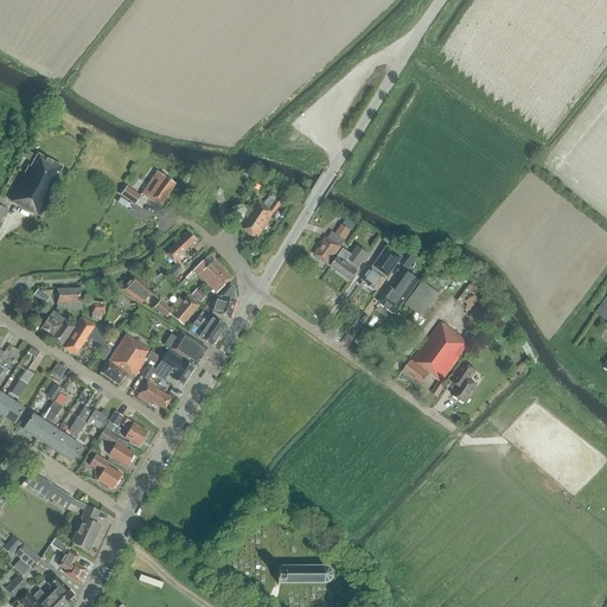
[(21,158),(30,161),(33,153),(26,149),(21,158)]
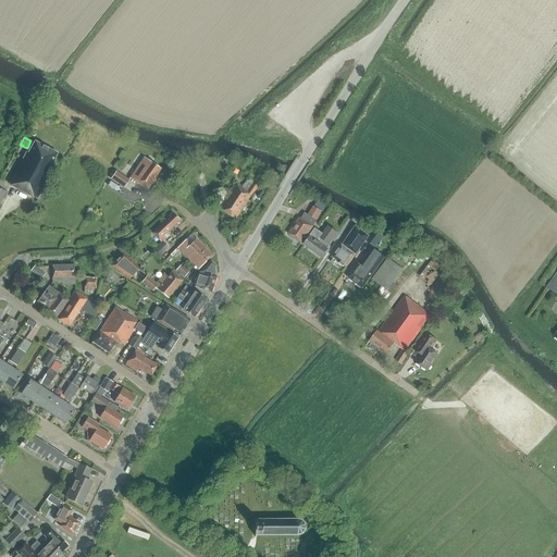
[(51,165),(57,153),(35,141),(28,153),(26,152),(23,160),(22,159),(8,184),(37,199),(54,168),(51,165)]
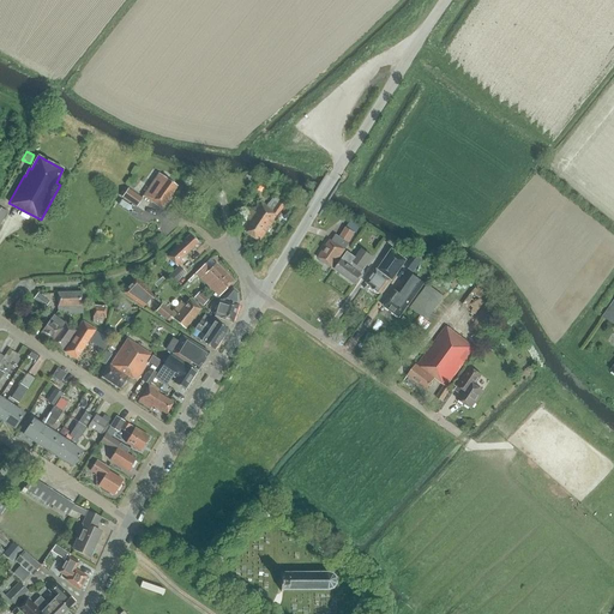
[(162,209),(178,186),(158,174),(143,197),(162,209)]
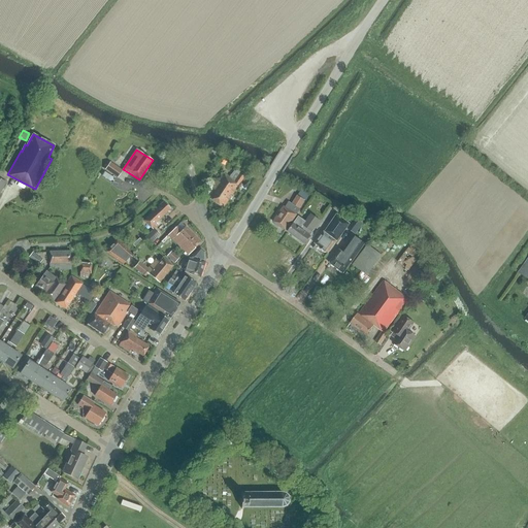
[(117,178),(122,171),(110,163),(105,170),(117,178)]
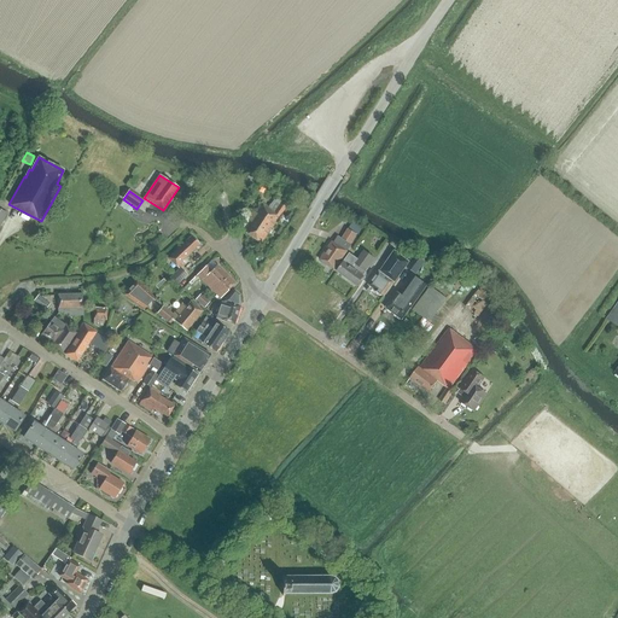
[(297,196),(290,205),(295,208),(301,198),(297,196)]
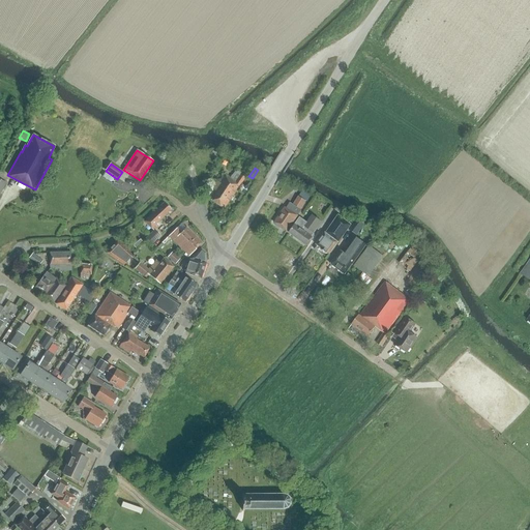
[(240,184),(244,178),(240,175),(239,176),(236,173),(232,180),(224,174),(218,182),(216,181),(211,189),(213,190),(207,199),(224,209),(237,189),(240,184)]
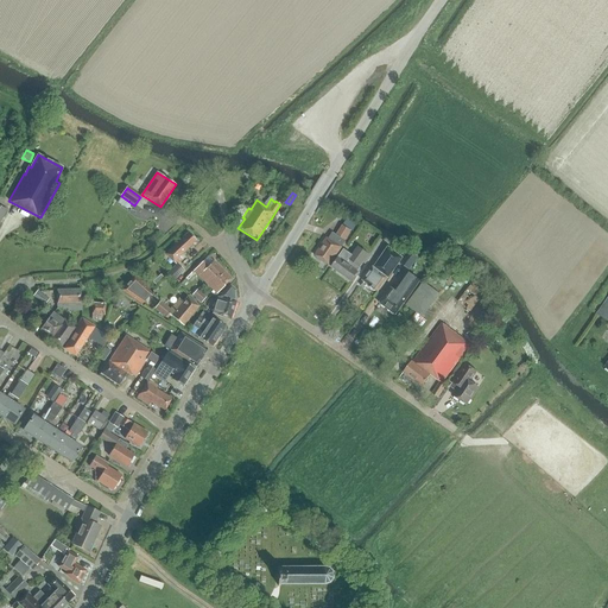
[(276,211),(272,217),(279,223),(284,216),(276,211)]
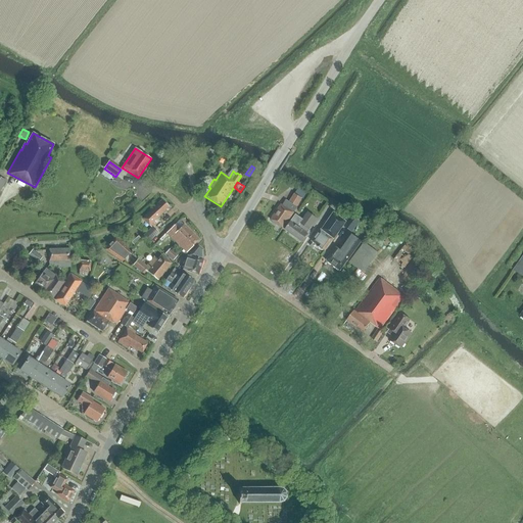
[(298,188),(294,194),(295,194),(301,198),(302,199),(306,193),(298,188)]
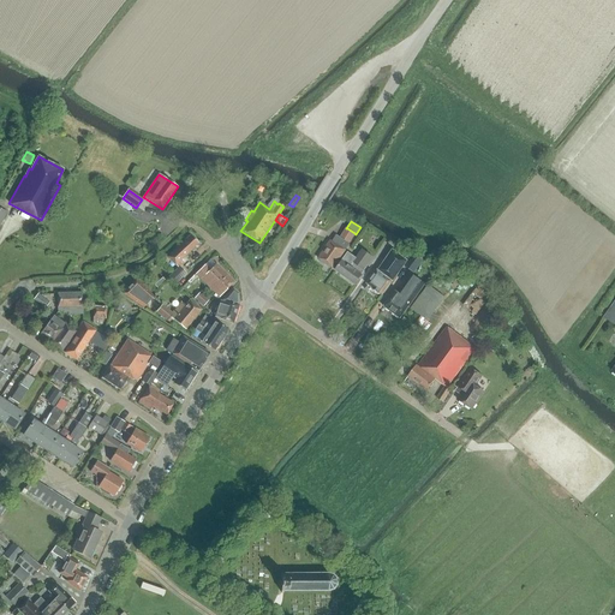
[(346,228),(340,238),(348,244),(354,233),(347,228),(346,228)]
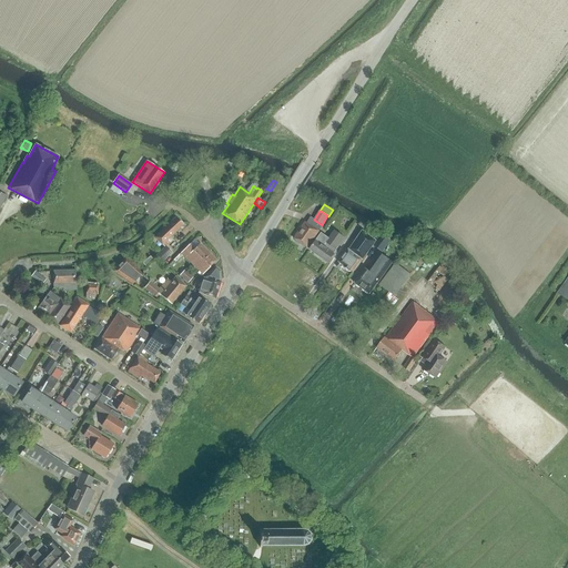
[(175,217),(154,237),(164,247),(166,246),(170,242),(168,240),(183,225),(175,217)]
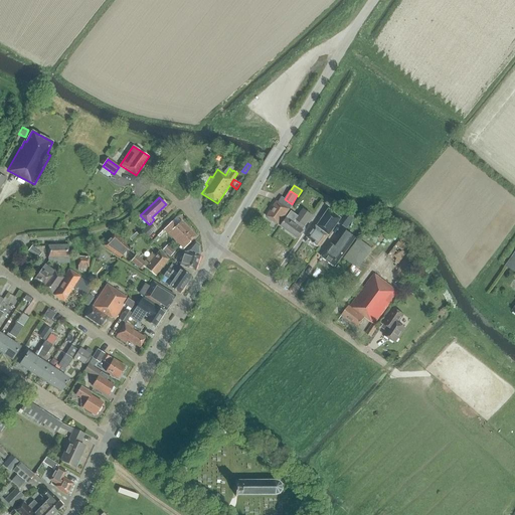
[(277,202),(267,217),(279,224),(290,209),(289,209),(293,204),(292,204),(285,199),(281,197),(278,202),(277,202)]
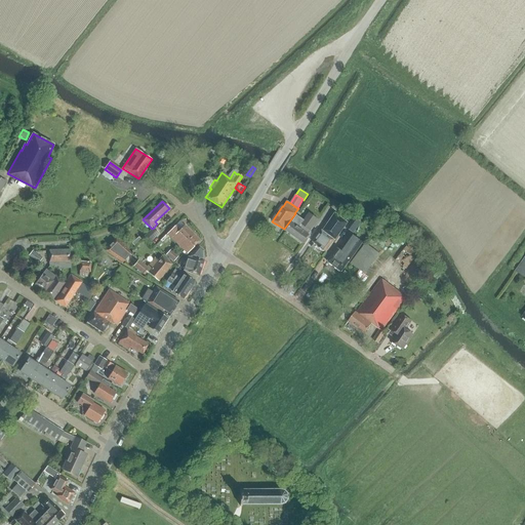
[(310,231),(318,219),(309,213),(300,224),(301,225),(298,228),(292,223),(286,231),(303,243),(309,235),(308,234),(310,231)]
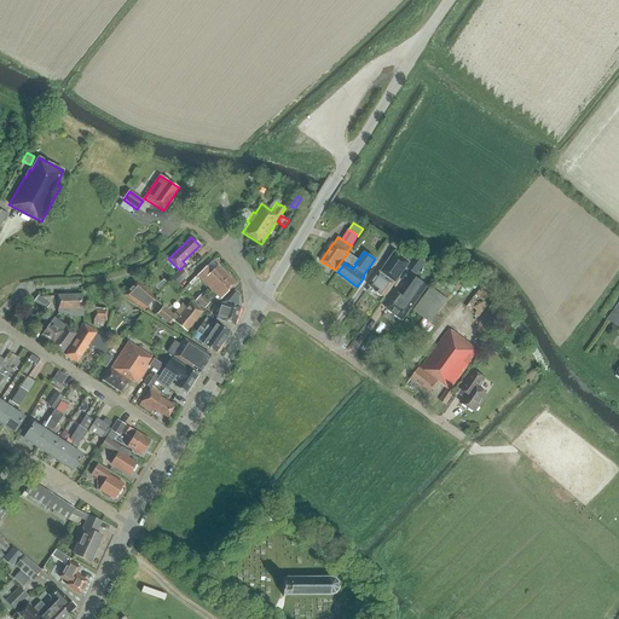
[(380,271),(369,287),(375,290),(375,291),(376,293),(377,295),(380,296),(382,296),(383,298),(406,266),(409,262),(394,253),(381,272),(380,271)]
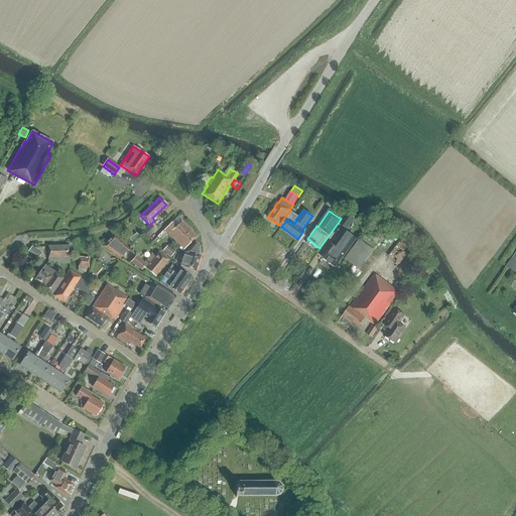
[(341,219),(339,222),(343,226),(351,217),(346,213),(341,219)]
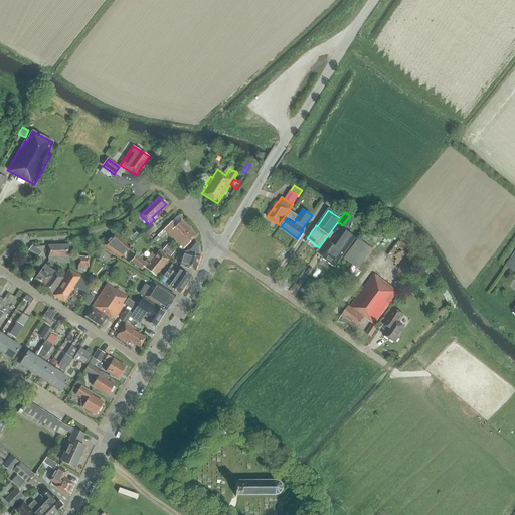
[(183,248),(196,236),(180,221),(176,225),(172,221),(163,229),(183,248)]
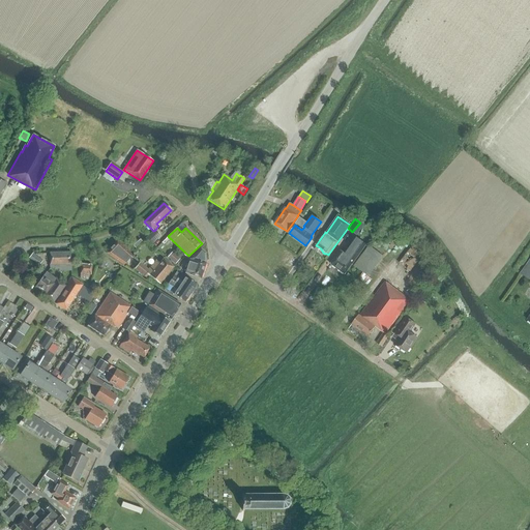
[(153,231),(145,238),(151,245),(160,235),(155,230),(153,231)]
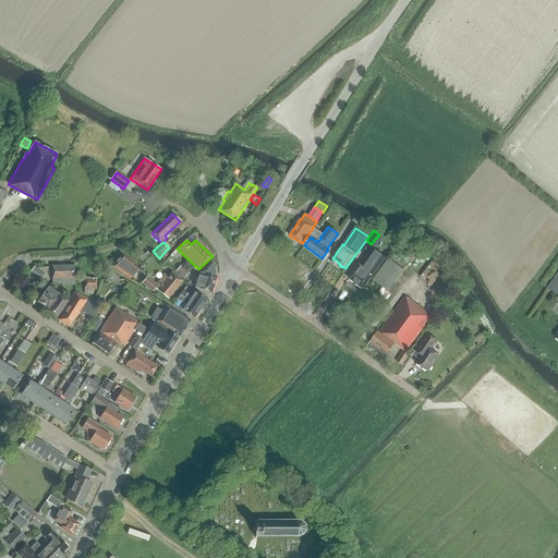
[(363,289),(386,257),(376,251),(364,267),(359,264),(348,278),(363,289)]
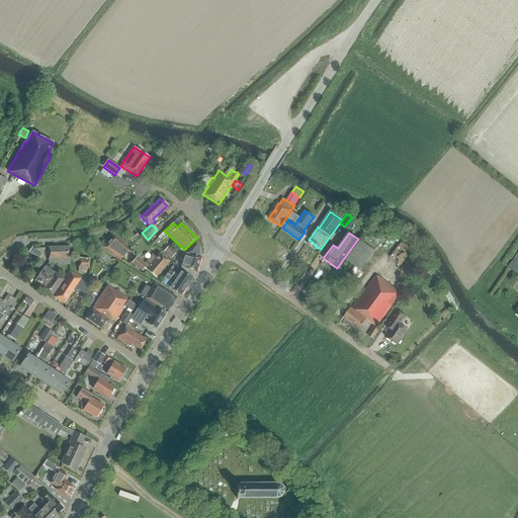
[(120,259),(128,250),(114,237),(108,243),(105,241),(102,245),(104,247),(103,248),(120,259)]
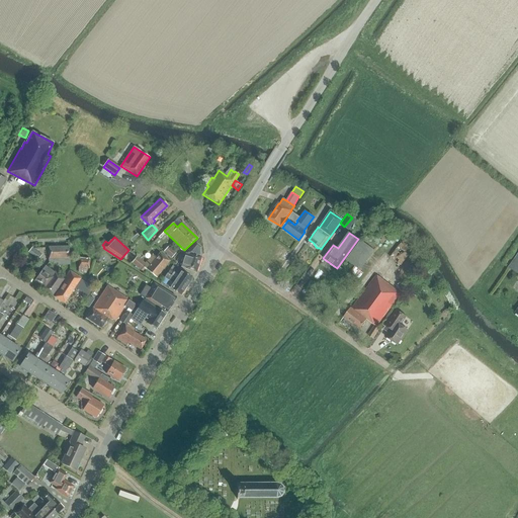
[(362,238),(349,256),(362,266),(375,247),(362,238)]
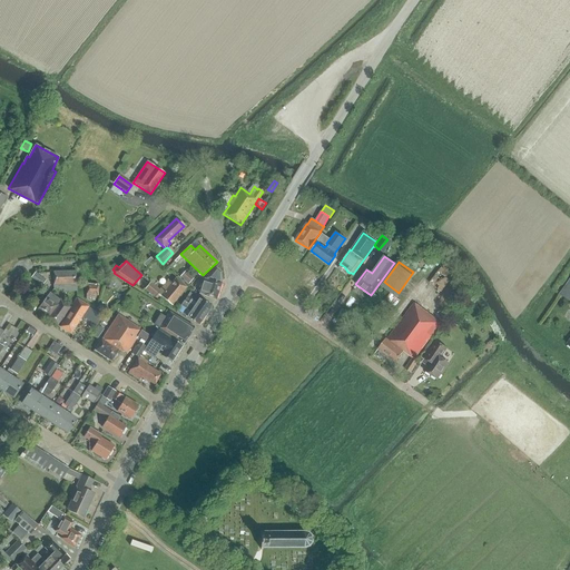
[(445,278),(451,272),(442,266),(430,283),(441,292),(450,281),(445,278)]
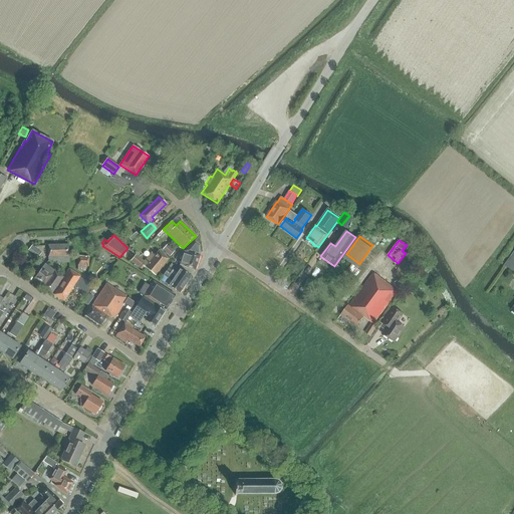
[(195,270),(200,255),(199,246),(199,245),(195,241),(186,252),(184,251),(180,265),(195,270)]
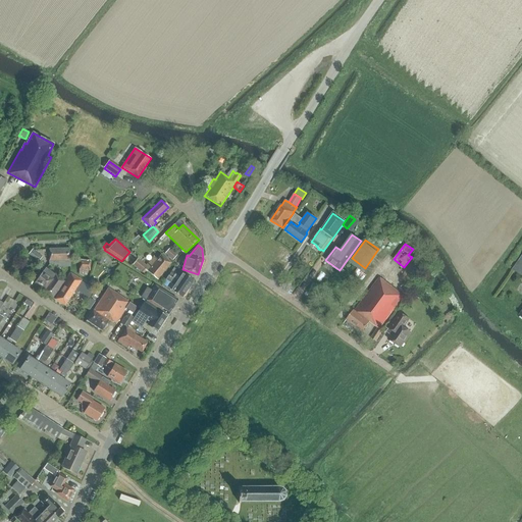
[(177,255),(169,248),(164,254),(172,260),(177,255)]
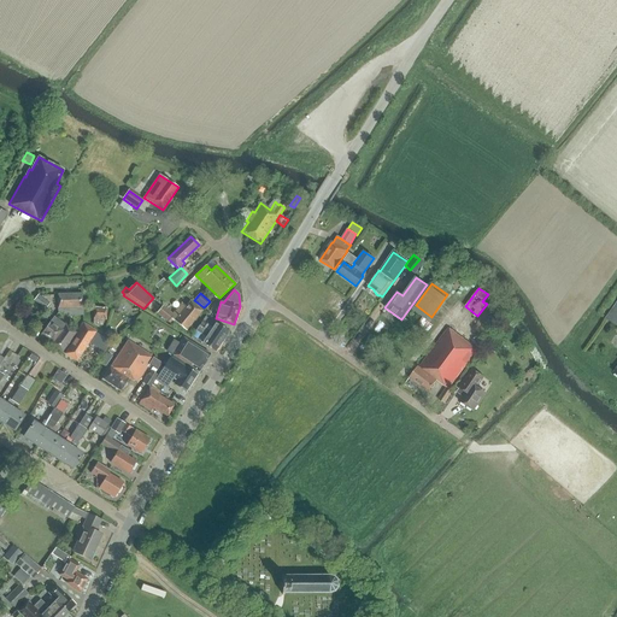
[(45,310),(50,304),(37,294),(34,300),(45,310)]
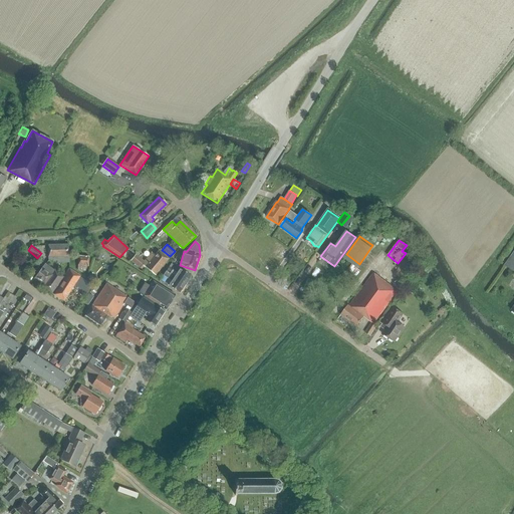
[(47,245),(48,260),(53,260),(53,261),(57,261),(57,263),(68,262),(68,256),(68,245),(47,245)]
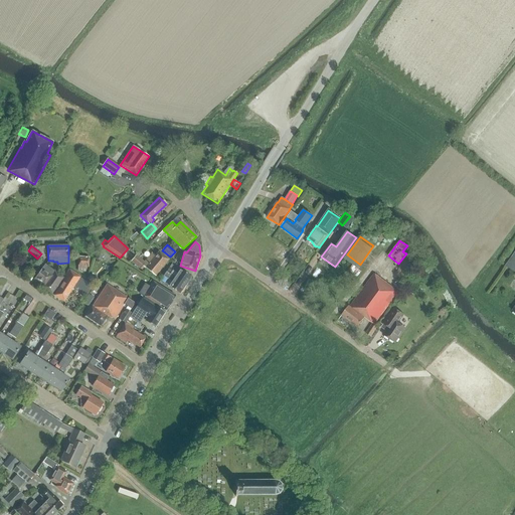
[(104,252),(98,250),(94,259),(101,261),(104,252)]
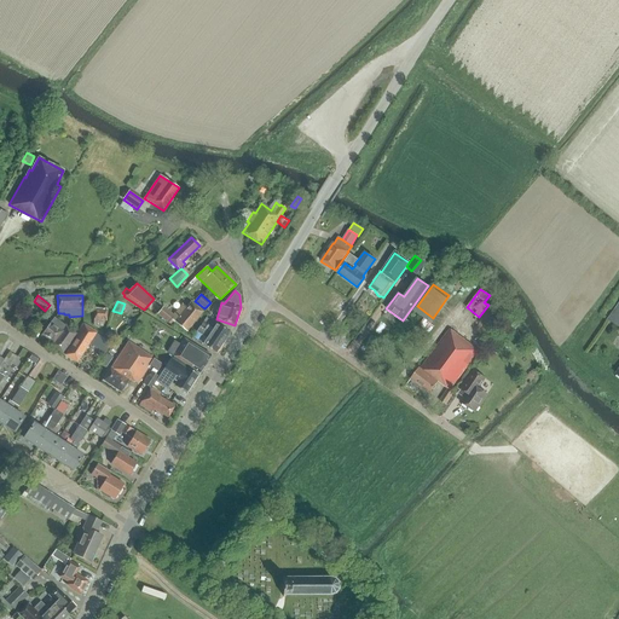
[(618,328),(618,301),(607,319),(618,328)]
